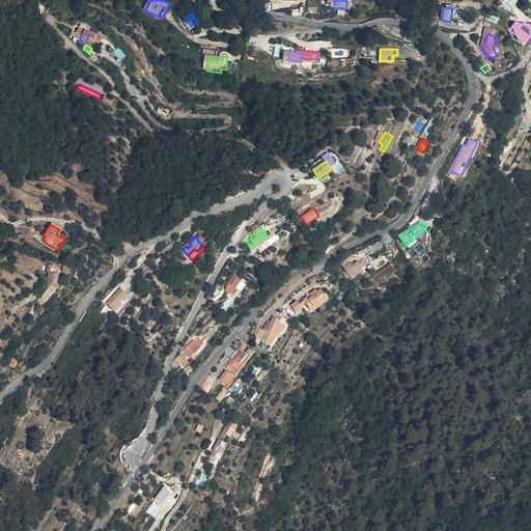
[(350,276),(361,268),(365,264),(361,259),(351,266),(346,260),(341,264),(344,270),(342,272),(346,278),(350,276)]
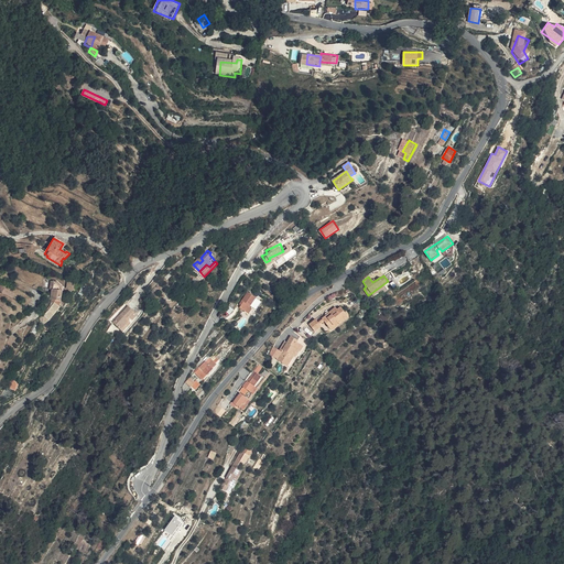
[(0,279),(0,288),(12,289),(23,289),(23,285),(12,280),(0,279)]
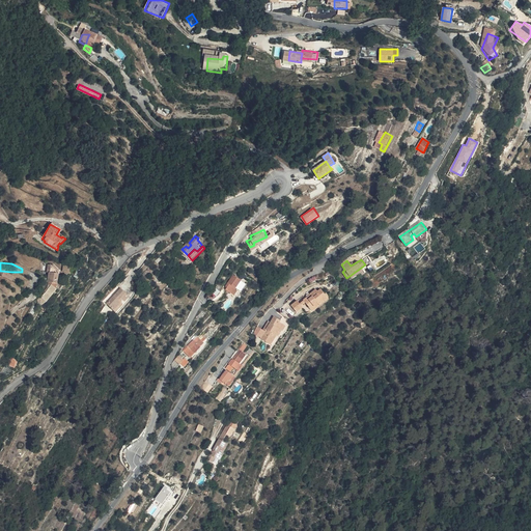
[(50,274),(47,286),(49,288),(54,294),(55,292),(59,274),(57,268),(52,267),(50,274)]
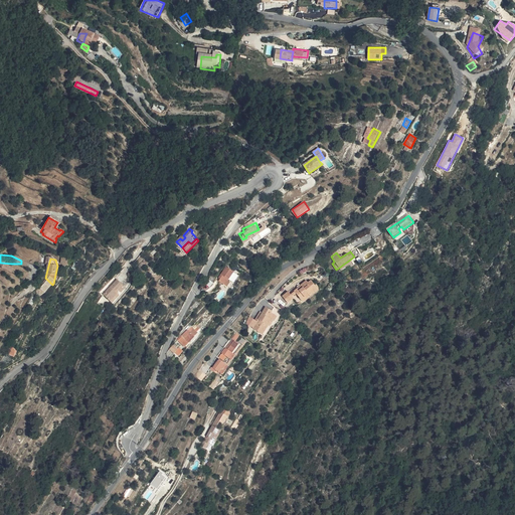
[(352,263),(350,260),(339,268),(341,271),(352,263)]
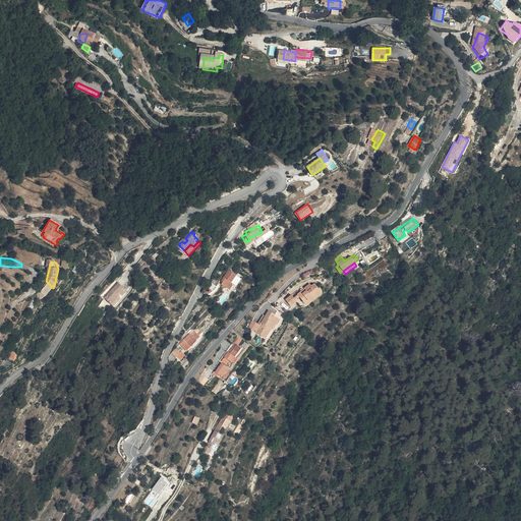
[(228,266),(220,275),(222,277),(219,279),(227,286),(231,281),(229,279),(231,276),(235,272),(228,266)]
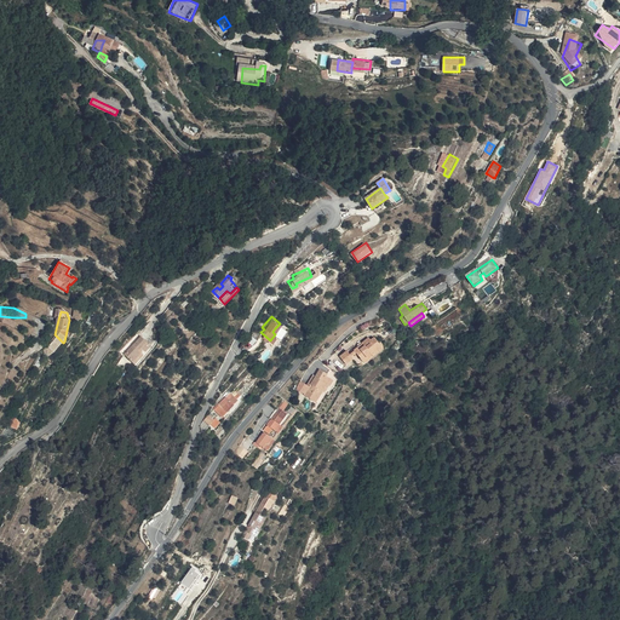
[(368,343),(371,345),(375,351),(380,346),(383,349),(386,346),(388,348),(395,342),(394,339),(399,336),(390,326),(388,328),(384,327),(377,334),(379,338),(375,340),(375,339),(374,340),(372,339),(368,343)]
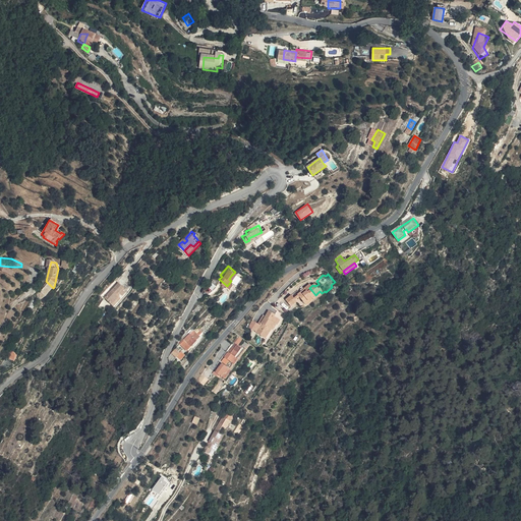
[(123,295),(121,298),(122,298),(128,291),(117,281),(103,299),(105,301),(106,300),(113,307),(120,298),(118,296),(121,293),(123,295)]
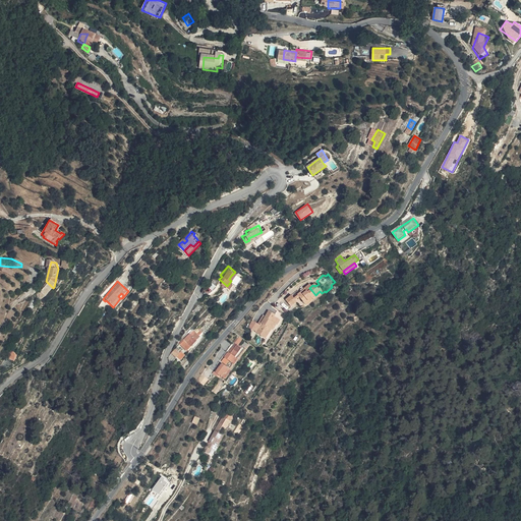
[(45,298),(53,288),(48,283),(42,296),(45,298)]
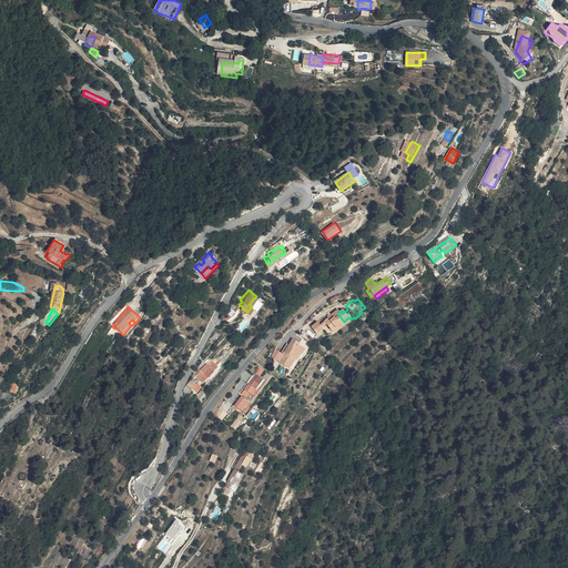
[(336,321),(330,313),(324,318),(331,325),(336,321)]
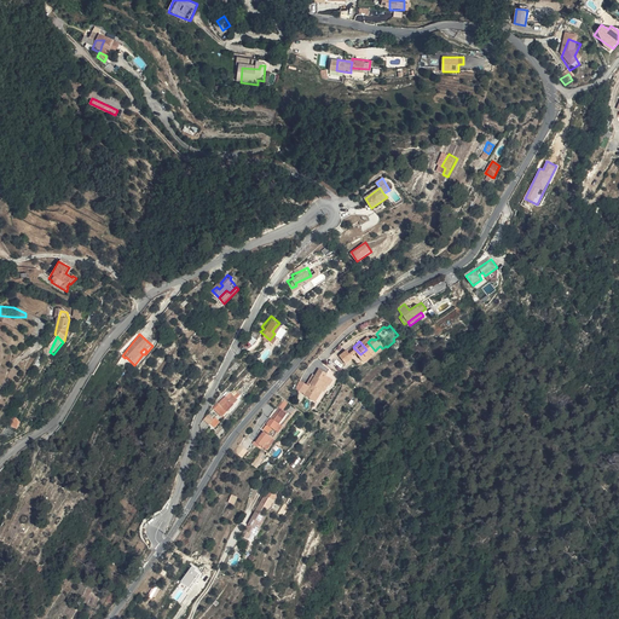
[(347,350),(340,356),(347,364),(354,358),(347,350)]
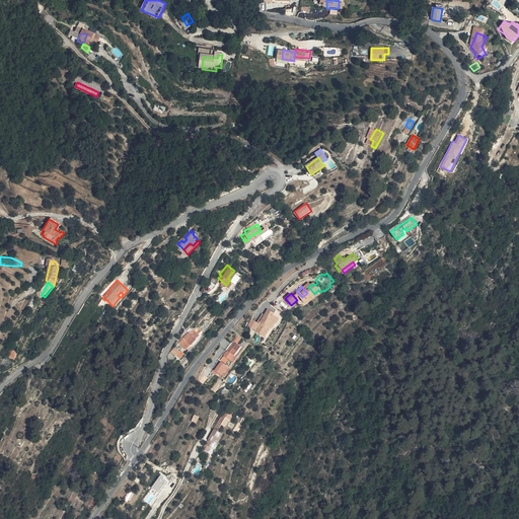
[(123,299),(122,297),(121,297),(120,297),(113,306),(116,308),(123,299)]
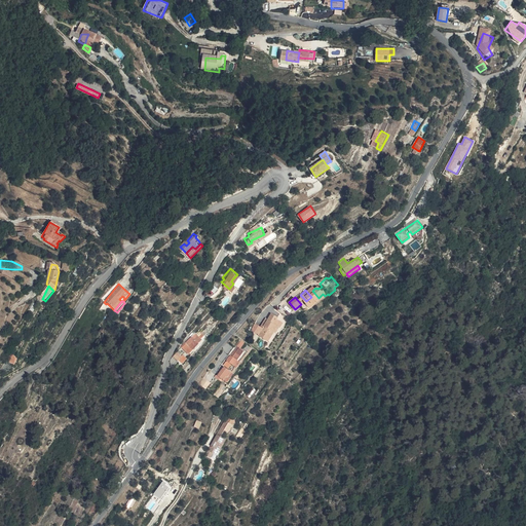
[(289,309),(280,303),(275,311),(269,322),(271,323),(264,332),(275,340),(278,335),(275,334),(280,327),(283,328),(288,322),(290,323),(294,315),(288,311),(289,309)]
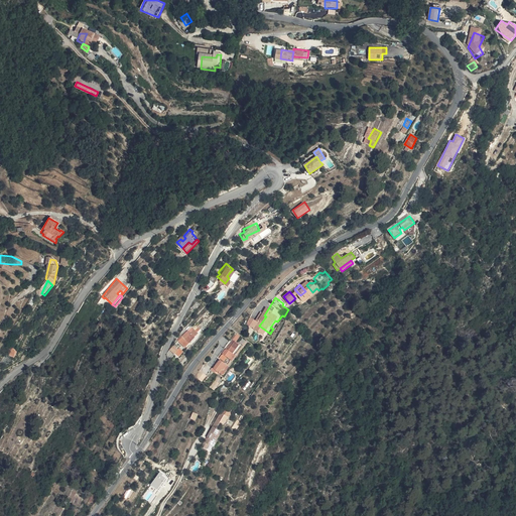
[(262,313),(264,315),(270,305),(268,304),(262,313)]
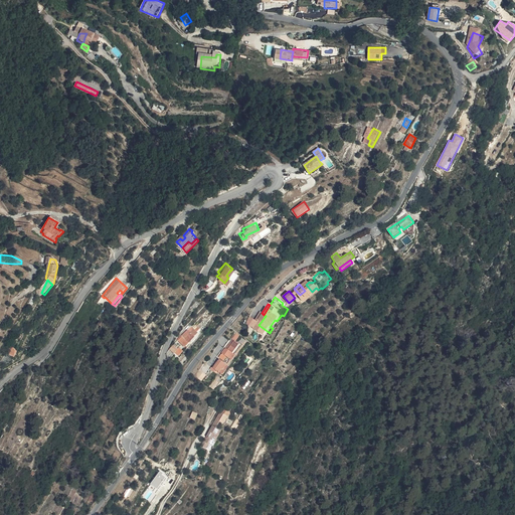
[(177,334),(179,336),(198,321),(191,315),(177,334)]
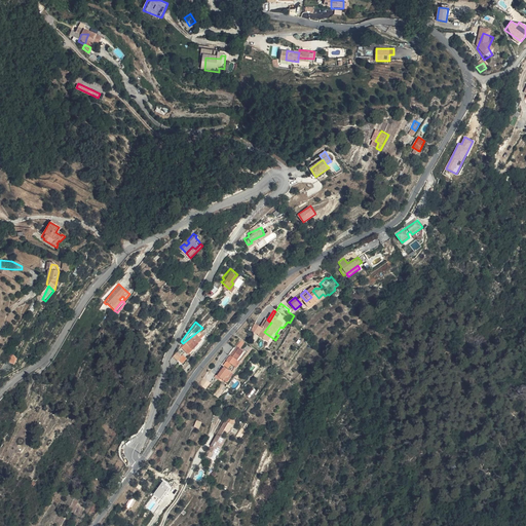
[(264,332),(271,323),(269,322),(263,331),(264,332)]
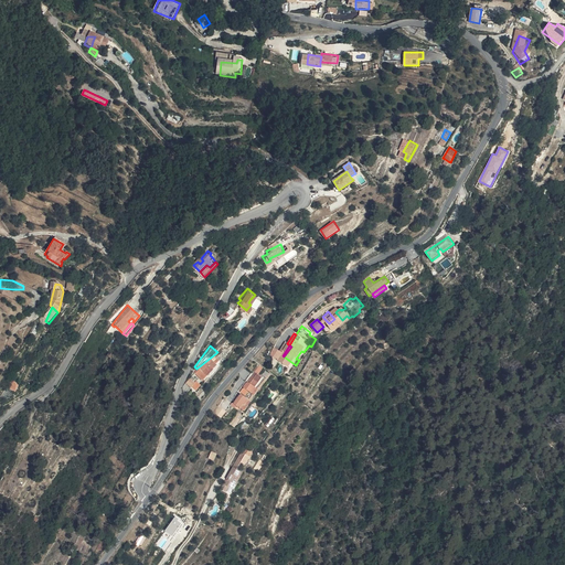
[(220,354),(217,352),(196,369),(204,374),(220,354)]
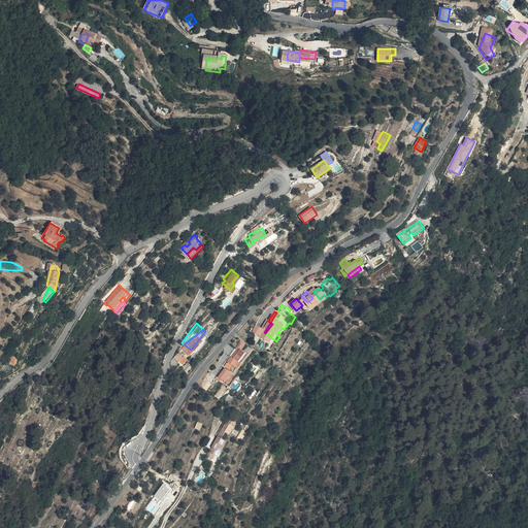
[(244,339),(230,361),(234,365),(236,367),(241,361),(239,359),(245,351),(243,349),(249,341),(244,339)]
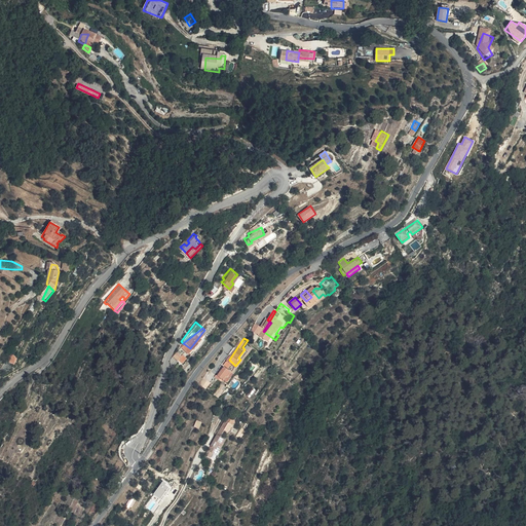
[(12,354),(9,361),(14,364),(19,358),(12,354)]
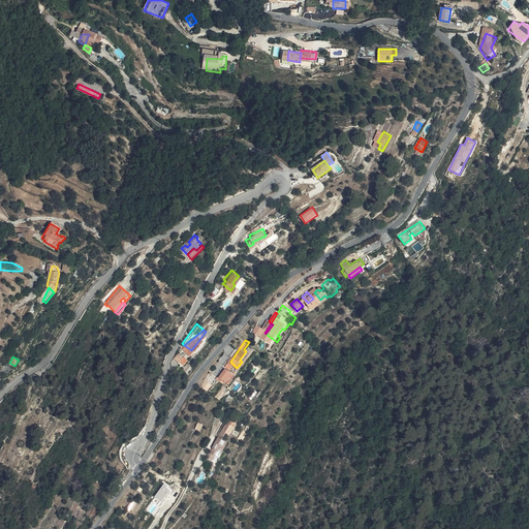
[(237,368),(241,370),(246,364),(242,362),(237,368)]
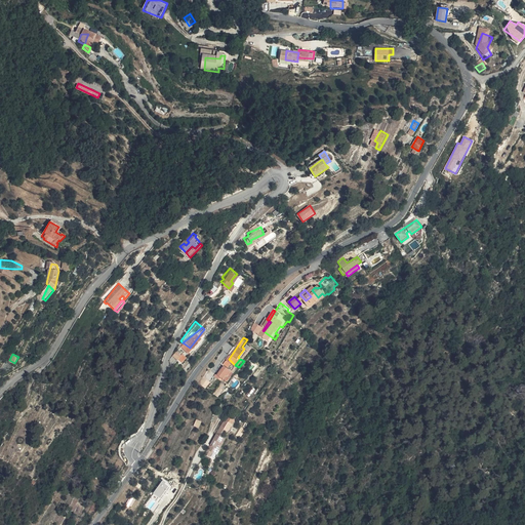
[(224,368),(219,373),(225,377),(227,374),(229,375),(232,371),(225,365),(223,367),(224,368)]
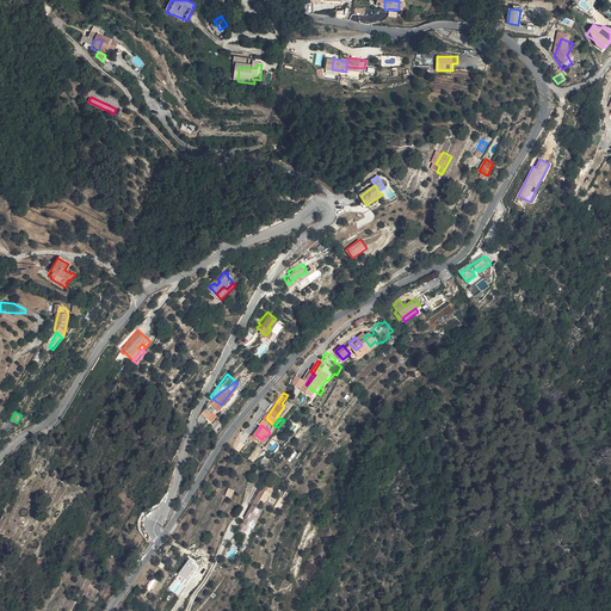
[(241,439),(235,445),(242,450),(247,444),(241,439)]
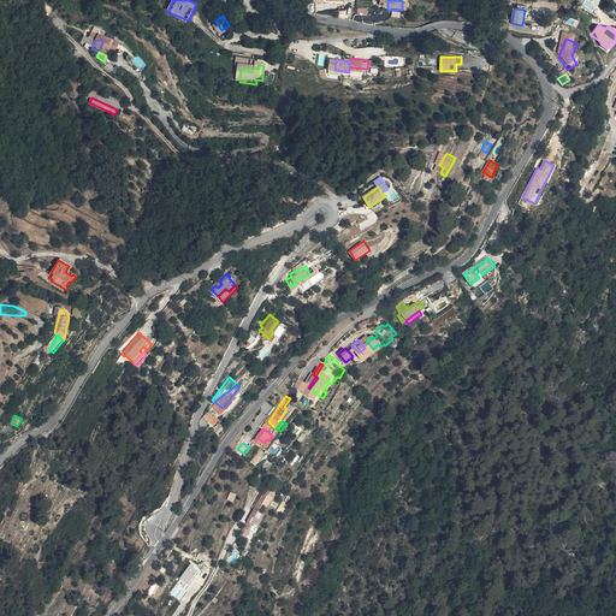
[(261,449),(250,461),(256,466),(266,454),(261,449)]
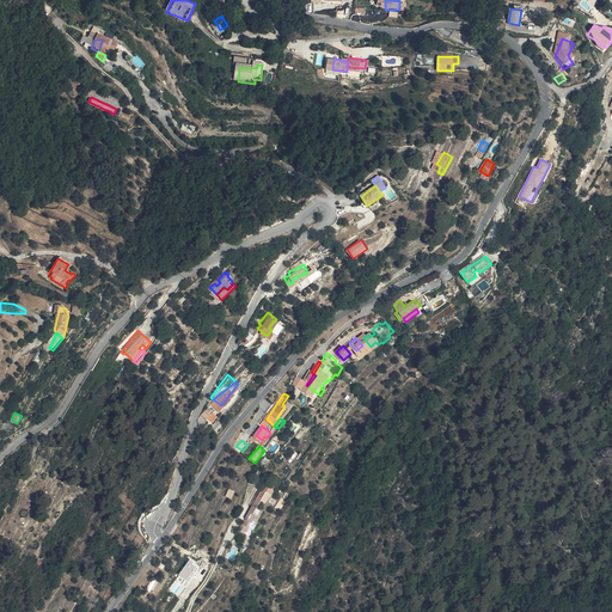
[(257,496),(262,499),(265,501),(269,494),(270,493),(265,489),(263,488),(257,496)]
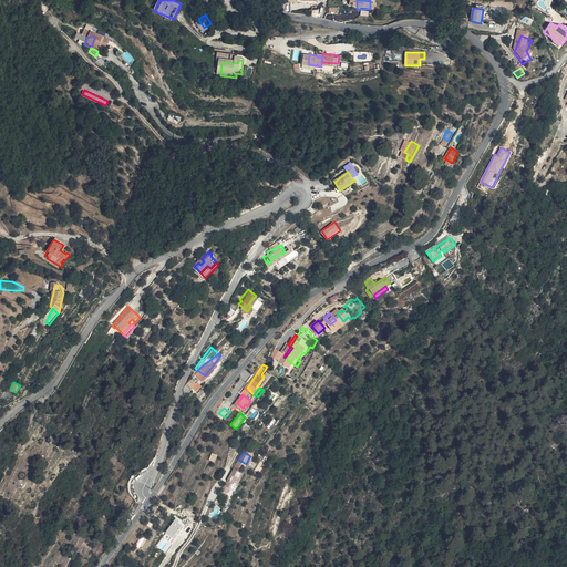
[(237,471),(243,462),(238,460),(234,467),(237,471)]
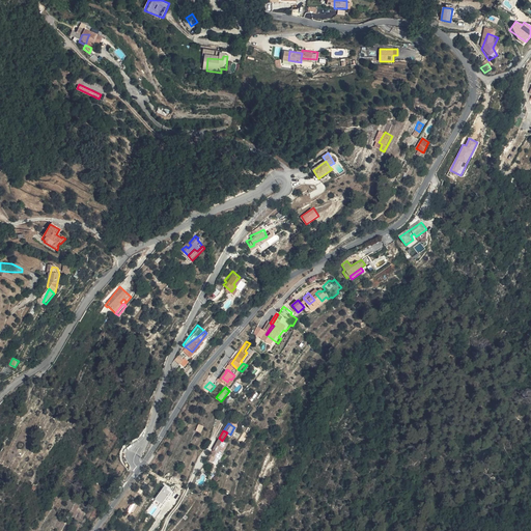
[(213,453),(218,456),(221,450),(225,442),(222,441),(219,438),(210,452),(213,453)]
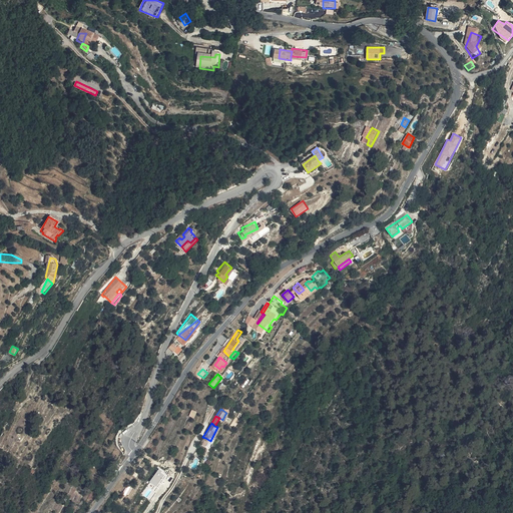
[(147,480),(156,487),(166,474),(157,467),(147,480)]
